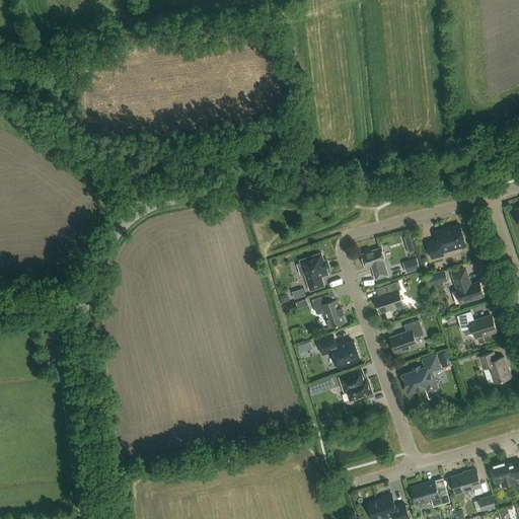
[(443,251),(465,245),(460,225),(437,232),(439,240),(428,243),(432,258),(444,254),(443,251)]
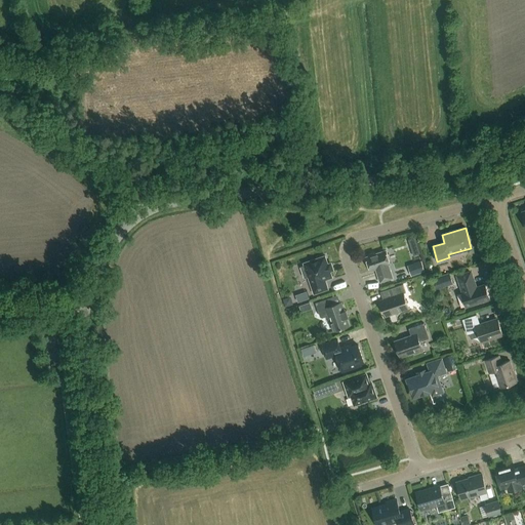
[(414,238),(408,240),(411,248),(417,246),(414,238)]
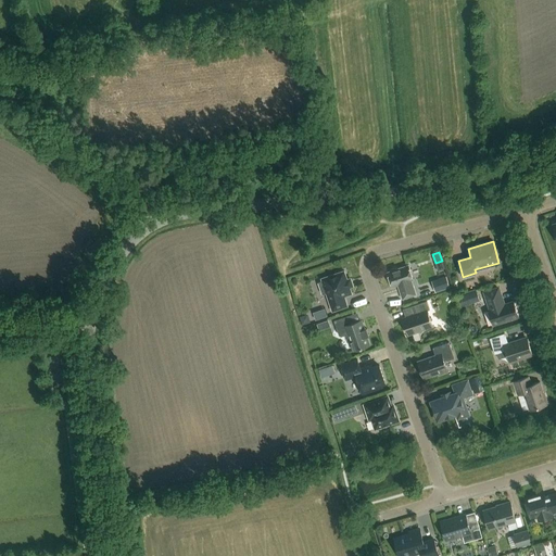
[(403,300),(416,294),(412,280),(414,280),(408,265),(397,269),(395,268),(391,269),(390,272),(388,273),(392,287),(399,286),(403,300)]
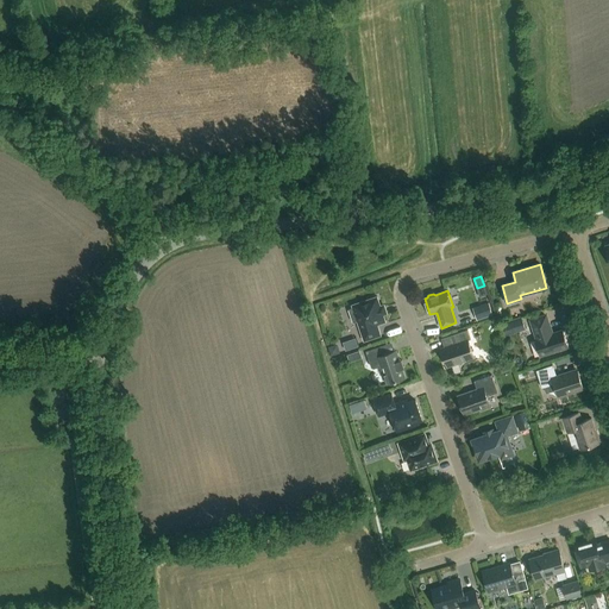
[(382,315),(387,314),(384,306),(381,307),(377,297),(366,301),(368,302),(353,307),(355,308),(349,309),(353,322),(359,321),(365,340),(380,336),(376,325),(384,321),(382,315)]
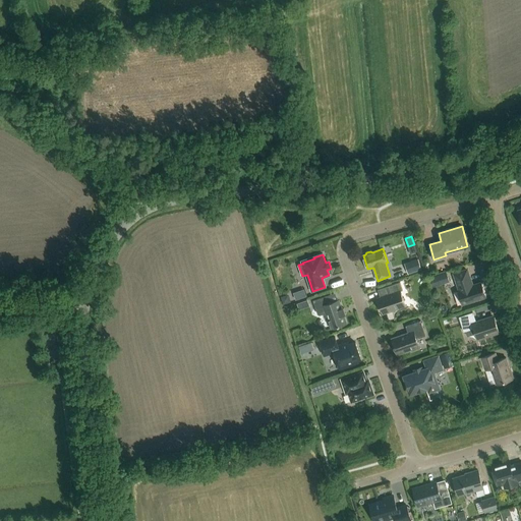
[(418,259),(411,262),(415,273),(422,270),(418,259)]
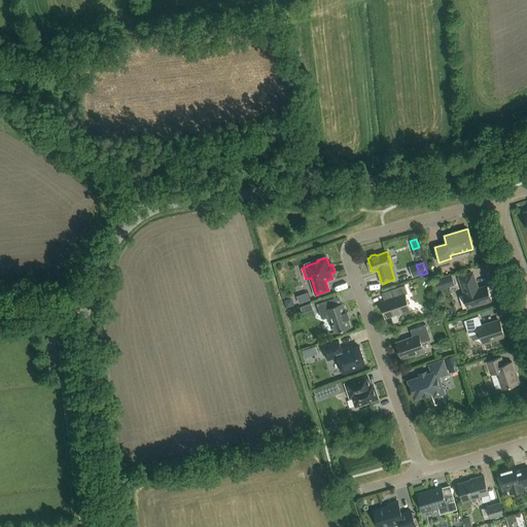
[(467,308),(492,301),(487,286),(479,288),(473,273),(459,277),(464,293),(463,294),(467,308)]
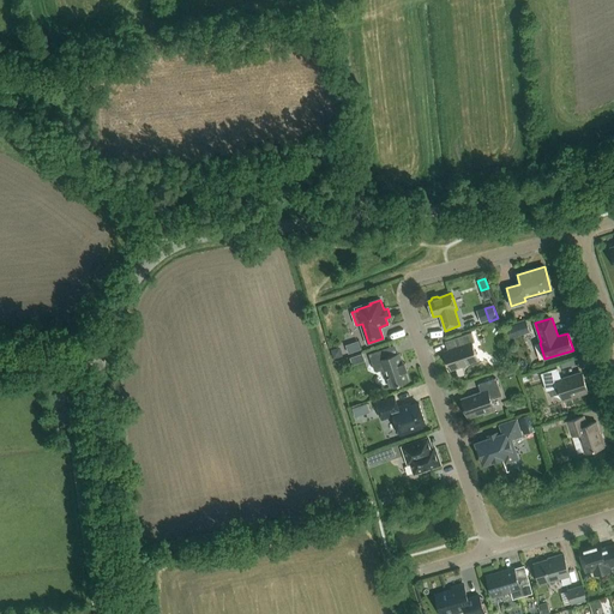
[(527,320),(505,327),(507,333),(528,326),(527,320)]
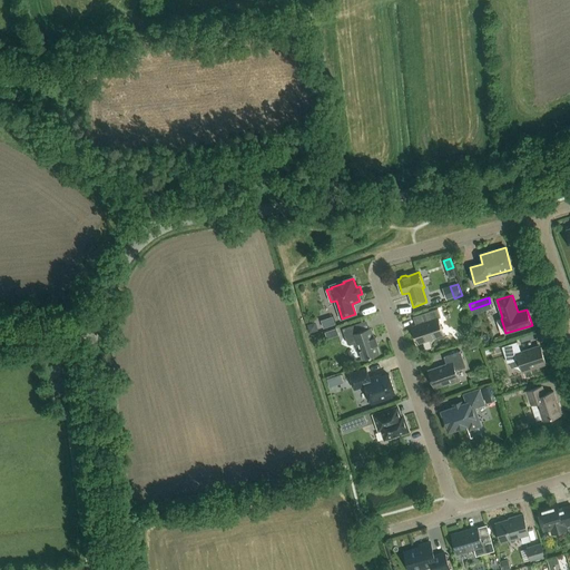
[(419,344),(443,335),(438,318),(441,318),(438,308),(423,314),(425,323),(413,326),(419,344)]
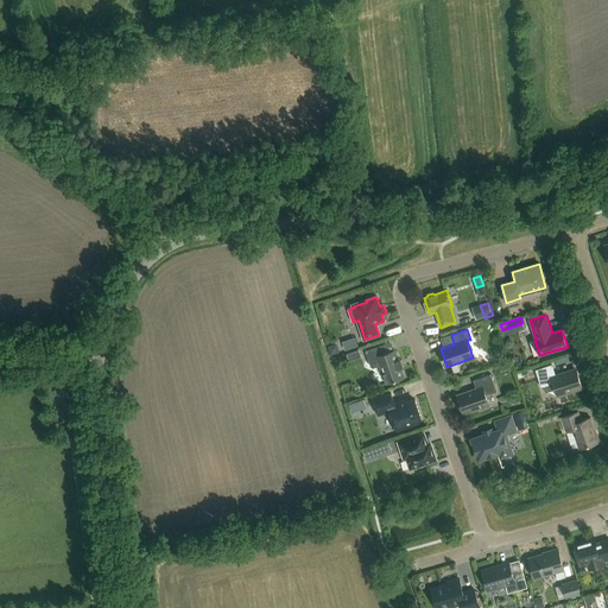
[(341,340),(343,349),(358,344),(355,336),(341,340)]
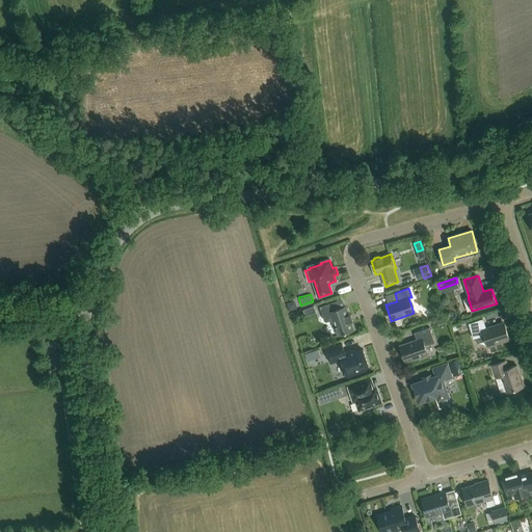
[(293,301),(288,303),(290,311),(297,308),(296,303),(293,301)]
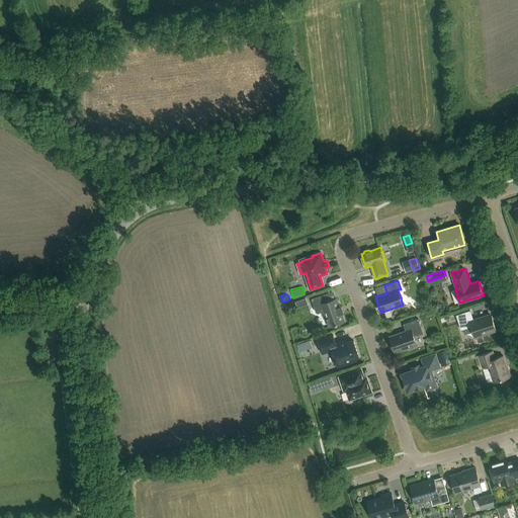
[(330,327),(345,322),(342,314),(344,313),(342,307),(340,308),(337,298),(328,303),(325,294),(312,298),(317,315),(324,312),(330,327)]
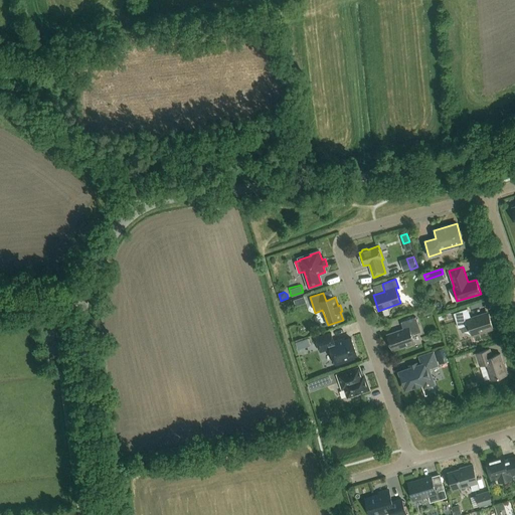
[(304,296),(294,299),(297,306),(306,303),(304,296)]
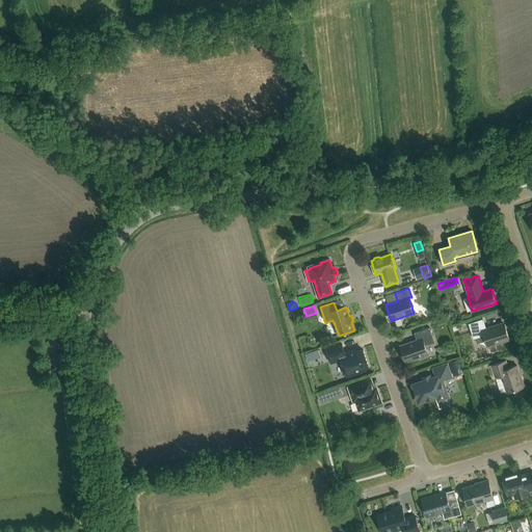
[(488,346),(509,340),(503,323),(486,329),(483,319),(469,324),(474,339),(485,336),(488,346)]
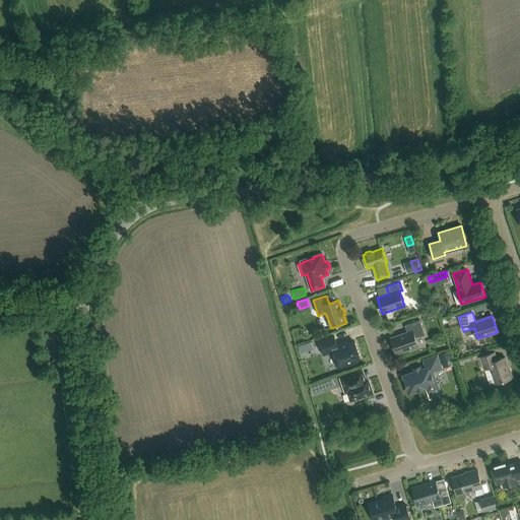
[(426,335),(425,333),(420,320),(405,325),(407,332),(391,338),(396,354),(410,349),(411,350),(419,347),(415,338),(426,335)]
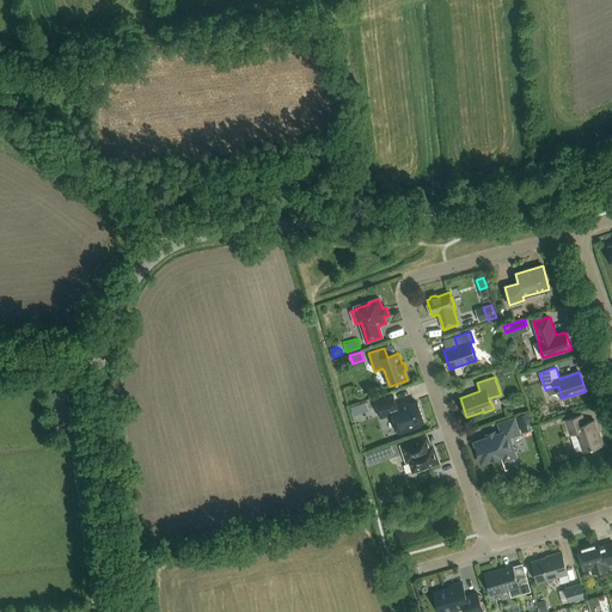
[(417,424),(424,422),(417,403),(410,405),(409,403),(397,407),(393,396),(375,403),(381,417),(392,414),(399,433),(417,427),(417,424)]
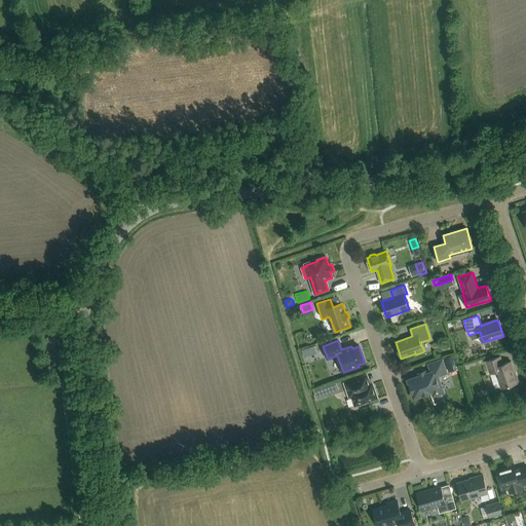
[(453,354),(444,358),(448,368),(456,365),(453,354)]
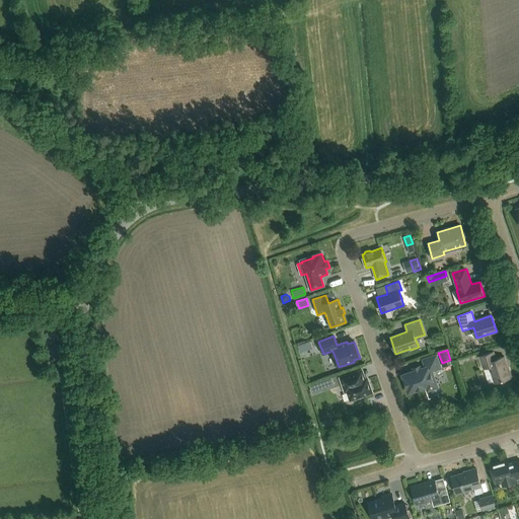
[(495,383),(512,377),(509,367),(508,368),(504,357),(496,360),(494,352),(479,357),(484,369),(490,367),(495,383)]
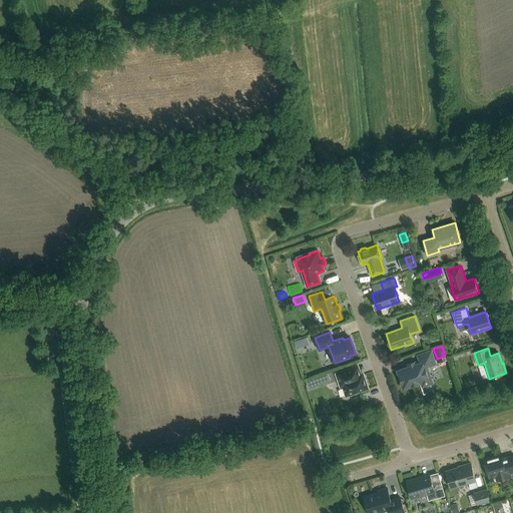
[(415,364),(409,366),(410,367),(399,371),(404,388),(421,382),(422,385),(432,381),(428,367),(436,364),(432,351),(418,355),(421,364),(416,365),(415,364)]
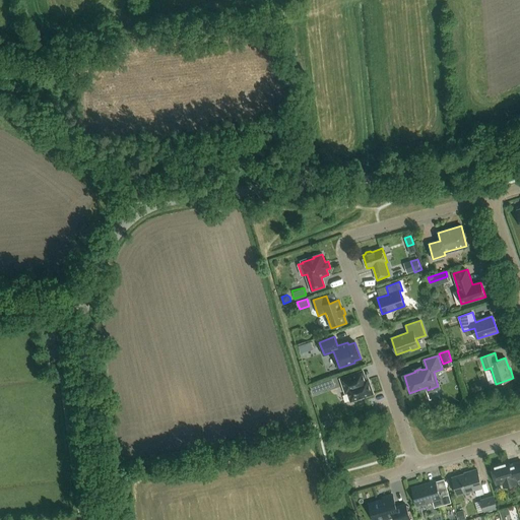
[(351,401),(373,394),(368,380),(358,383),(354,374),(341,379),(344,388),(346,388),(351,401)]
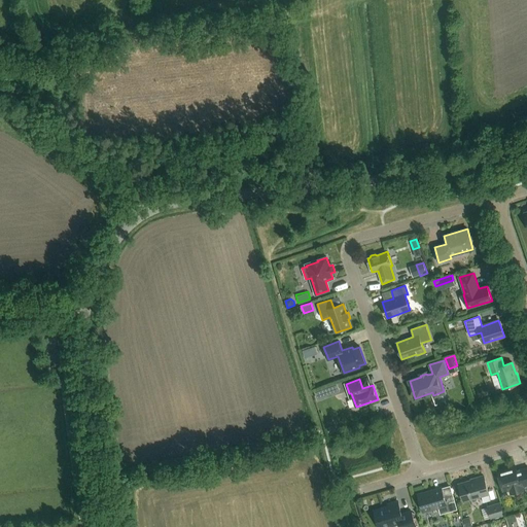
[(325,387),(315,391),(317,398),(328,394),(325,387)]
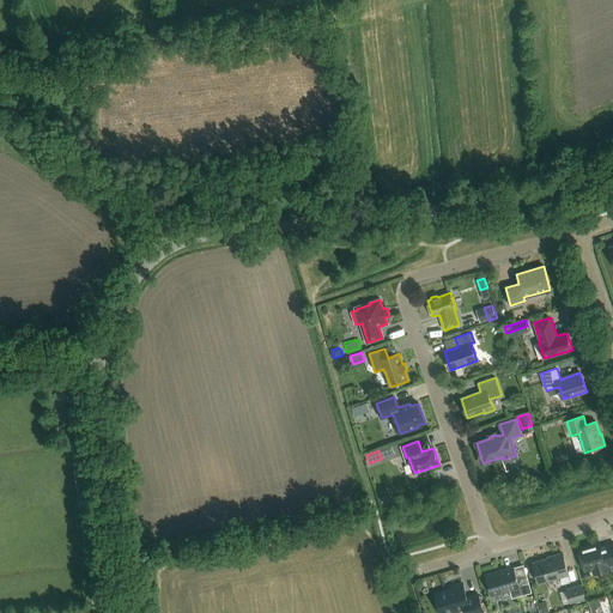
[(606,566),(612,563),(612,544),(601,547),(599,542),(578,548),(586,572),(595,569),(596,574),(608,570),(606,566)]
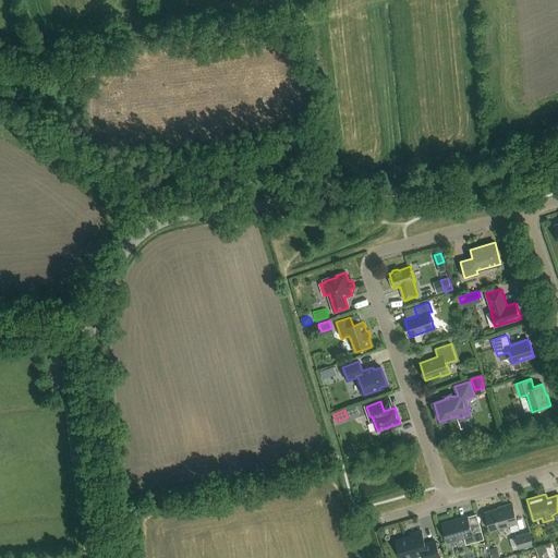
[(512,532),(519,530),(518,523),(512,504),(502,507),(502,508),(486,513),(487,518),(486,520),(487,524),(489,525),(490,531),(510,525),(512,532)]
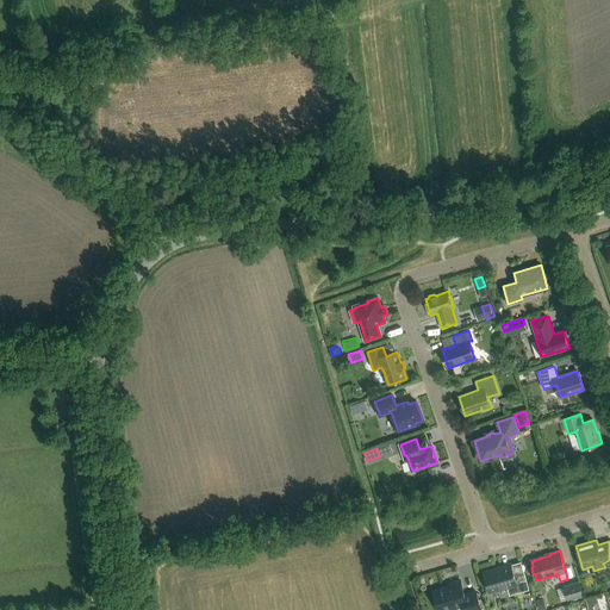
[(510,595),(529,590),(524,573),(515,576),(511,565),(484,573),(490,592),(508,586),(510,595)]
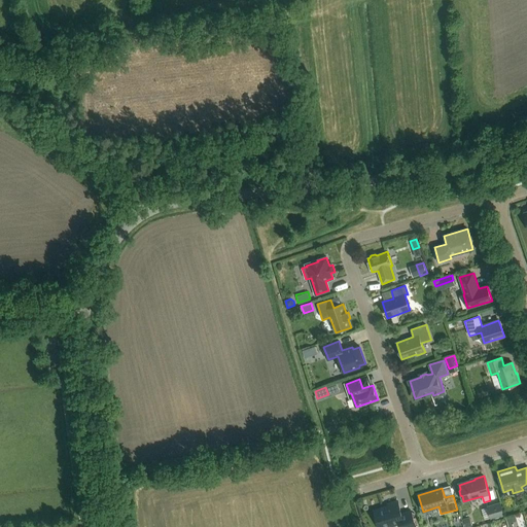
[(388,504),(389,506),(375,511),(379,526),(384,526),(400,523),(401,526),(414,526),(416,526),(412,512),(401,514),(397,501),(388,504)]
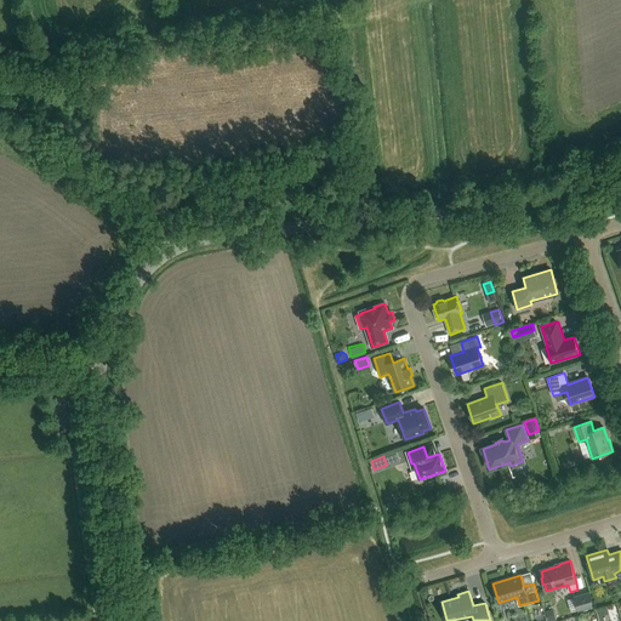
[(574,596),(579,611),(594,608),(591,591),(574,596)]
